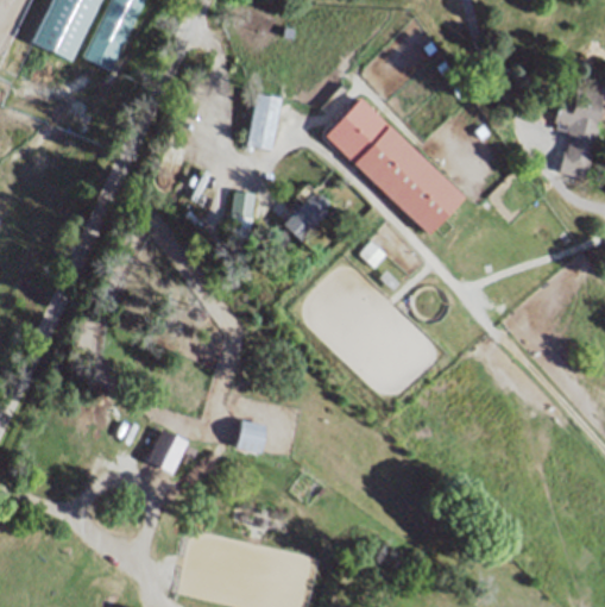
[(102,0),(74,61),(36,43),(55,0),(102,0)]
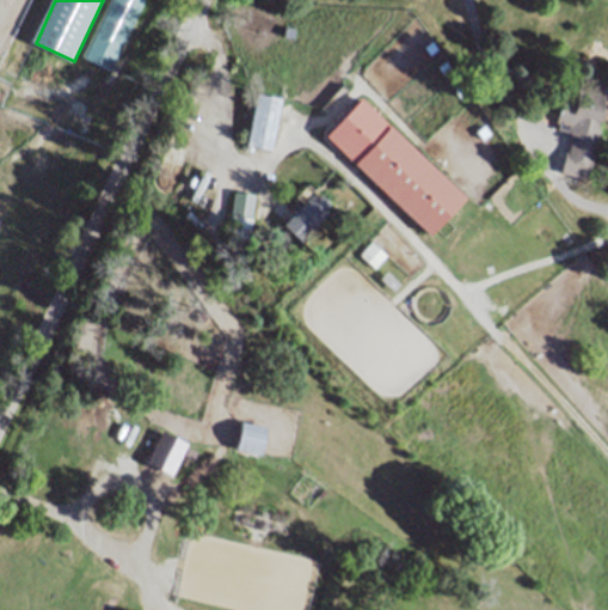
[(145,0),(110,72),(87,60),(116,0),(145,0)]
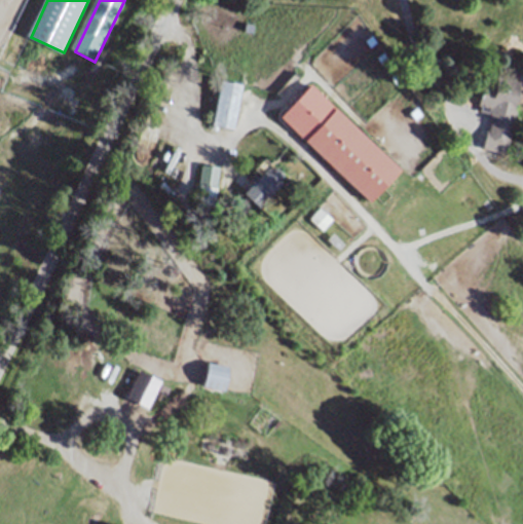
[(520,84),(513,113),(517,115),(506,158),(483,152),(490,117),(480,115),(482,109),(479,108),(486,82),(495,84),(497,78),(520,84)]
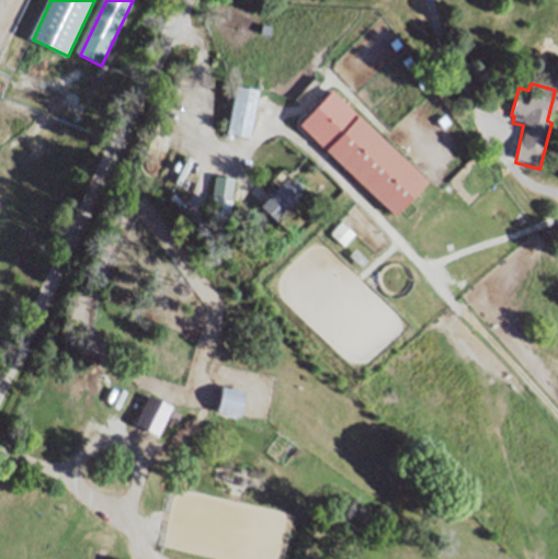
[(259,95),(251,141),(227,137),(235,91),(259,95)]
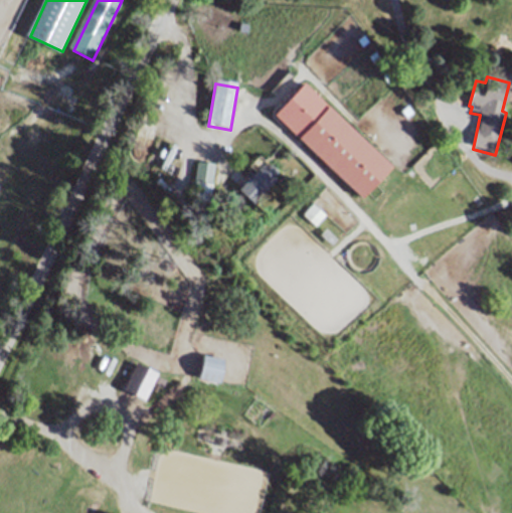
[(392,168),(362,198),(277,114),(307,83),(392,168)]
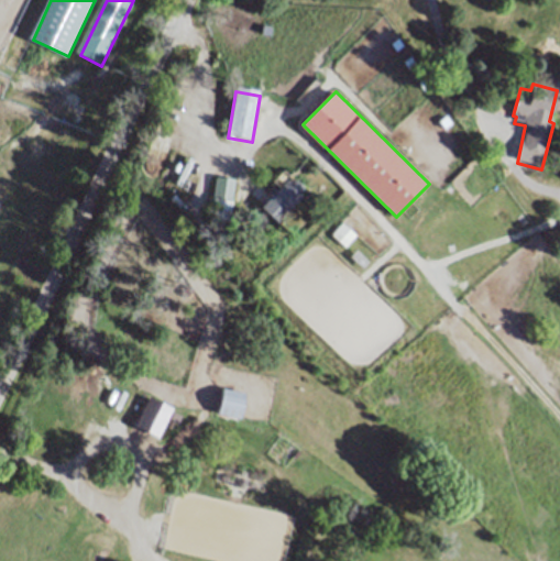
[(235,182),(231,223),(211,220),(217,179),(235,182)]
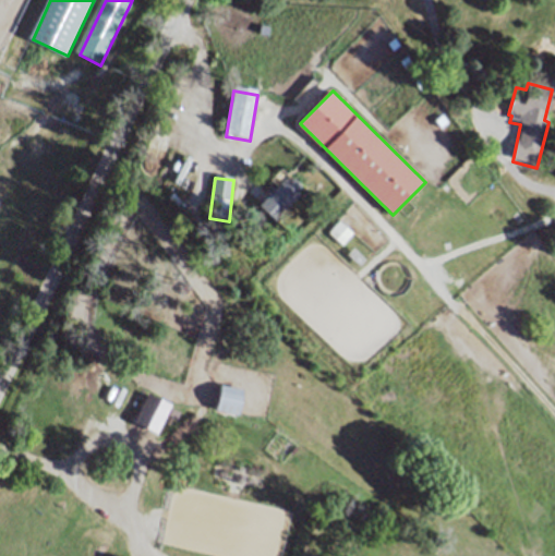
[(293,182),(302,190),(301,191),(298,195),(300,197),(275,225),(258,210),(268,198),(265,195),(269,191),(270,189),(275,192),(282,183),(284,183),(288,188),(293,182)]
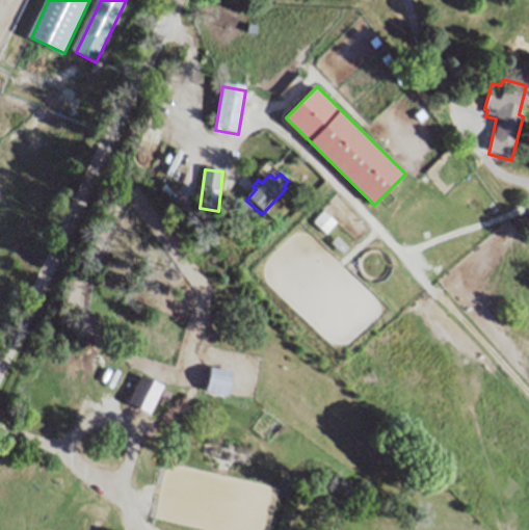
[(212,366),(232,371),(228,395),(207,391),(212,366)]
